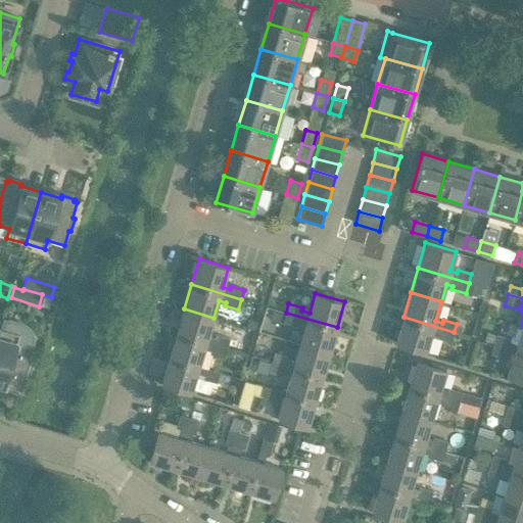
[(177,333),(227,348),(229,339),(217,336),(216,339),(207,336),(214,318),(184,308),(177,333)]
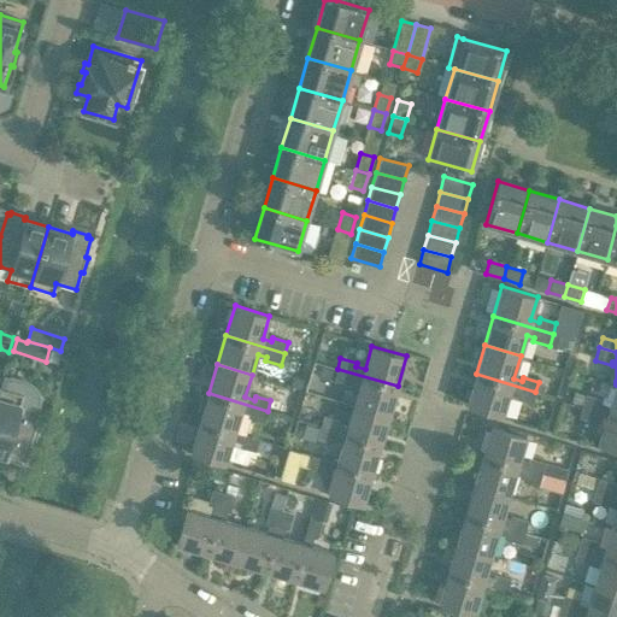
[(398,386),(338,369),(334,381),(350,386),(351,382),(360,385),(354,405),(389,415),(398,386)]
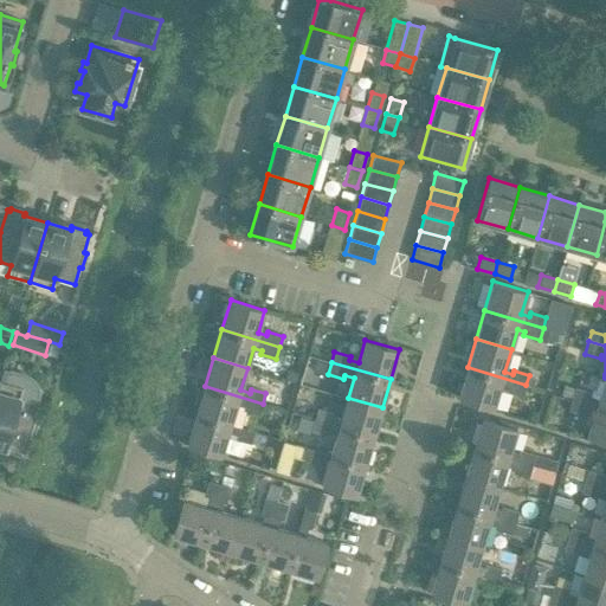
[(526,385),(468,367),(459,397),(494,407),(500,386),(508,388),(507,393),(522,398),(526,385)]
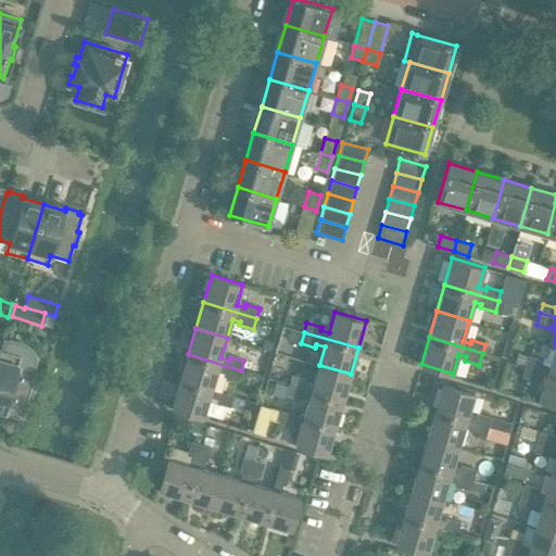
[(0,350),(0,408),(5,411),(4,413),(17,417),(19,415),(22,415),(27,400),(29,400),(34,387),(30,386),(36,369),(34,369),(34,367),(35,366),(36,364),(36,363),(36,361),(36,358),(36,357),(36,355),(35,354),(35,352),(34,351),(33,349),(32,348),(30,346),(28,345),(27,344),(25,343),(9,339),(9,340),(3,339),(0,349),(0,350)]
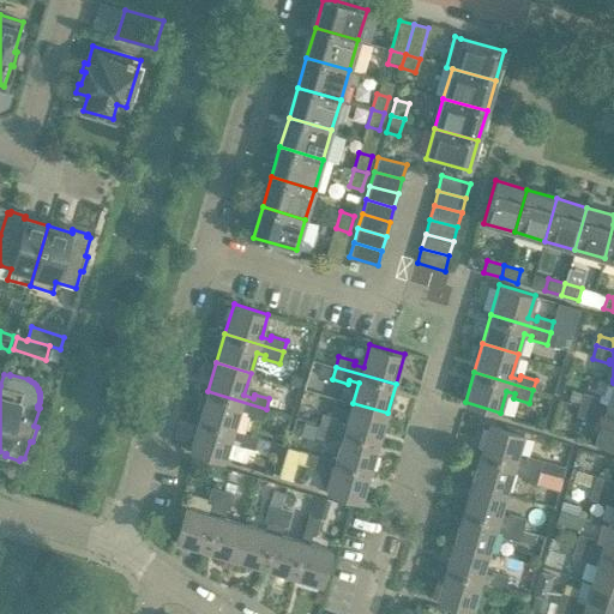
[(536,380),(533,390),(541,392),(543,383),(536,380)]
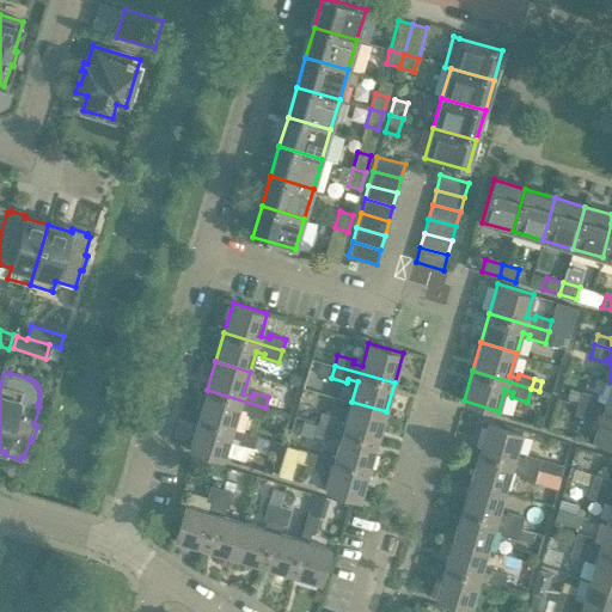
[(577,402),(611,411),(611,380),(611,381),(605,403),(595,401),(597,397),(580,392),(577,402)]
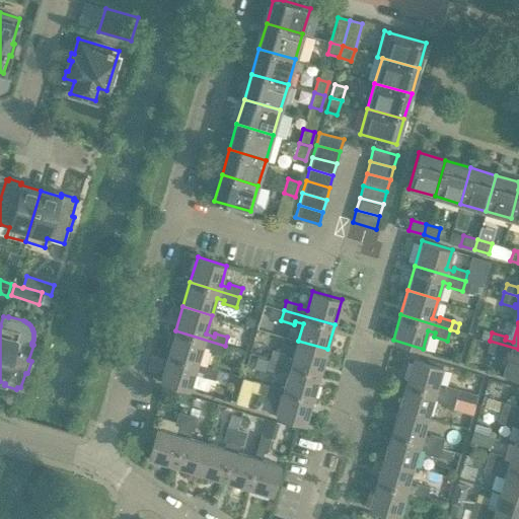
[(222,356),(225,346),(175,330),(168,356),(198,364),(203,347),(209,349),(208,352),(222,356)]
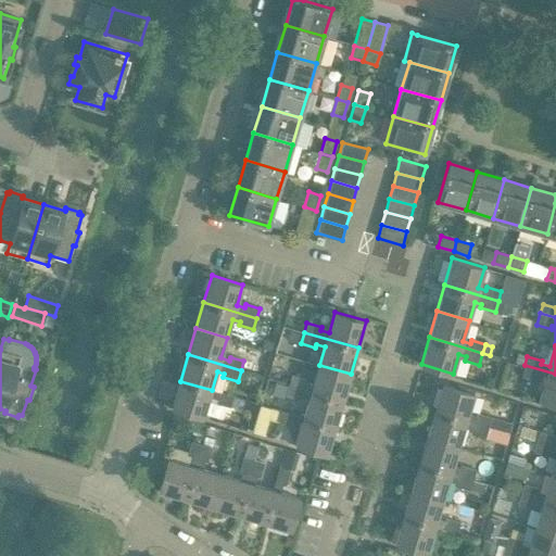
[(351,374),(319,365),(314,386),(304,382),(305,379),(291,375),(288,384),(343,401),(351,374)]
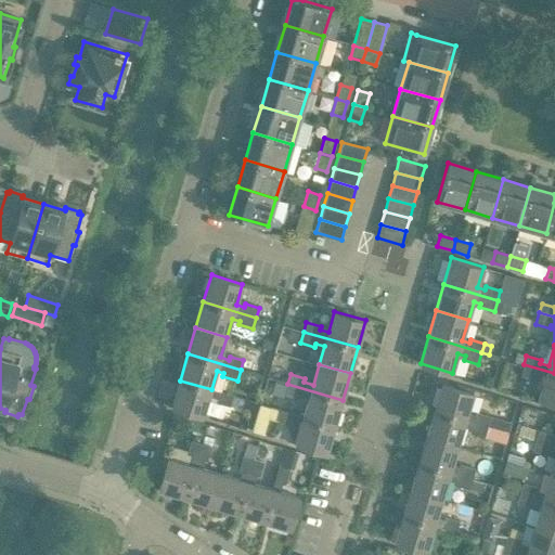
[(554,373),(524,364),(520,376),(534,381),(536,377),(544,379),(539,398),(554,402),(554,373)]
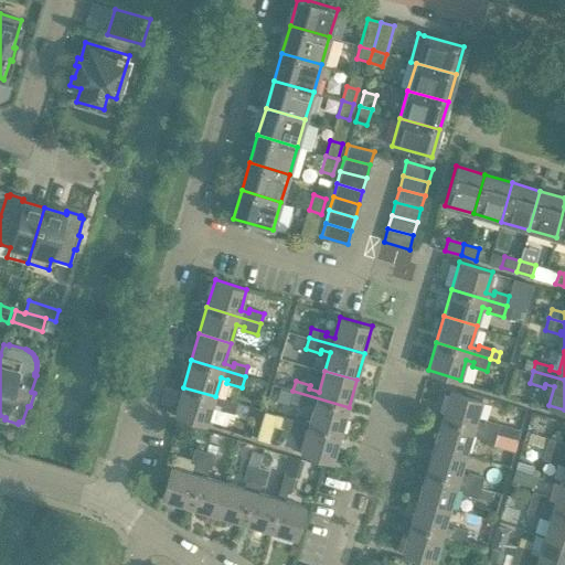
[(237,403),(215,396),(183,387),(174,414),(206,424),(213,404),(220,406),(219,409),(234,414),(237,403)]
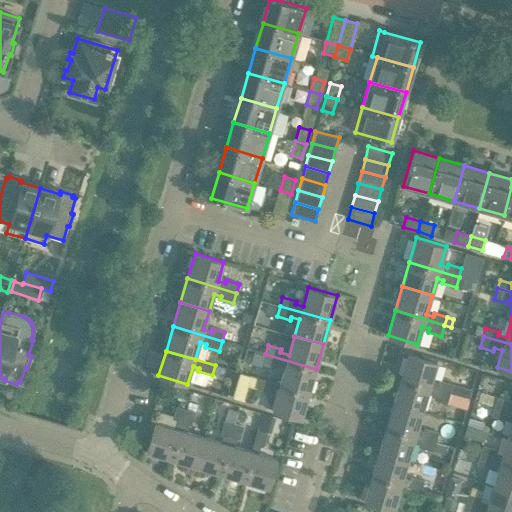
[(400,378),(449,393),(452,384),(439,380),(438,383),(432,382),(437,362),(407,353),(400,378)]
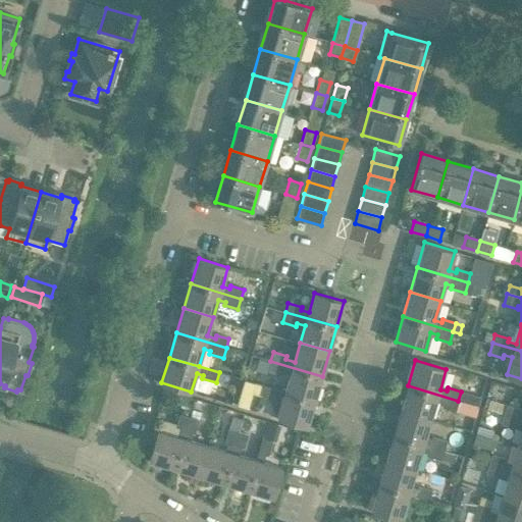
[(322,376),(270,361),(267,371),(281,375),(282,372),(291,375),(285,392),(315,401),(322,376)]
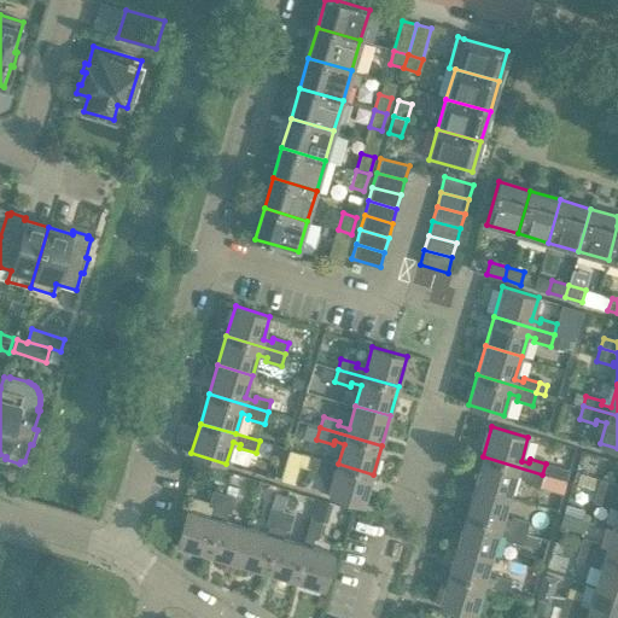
[(373,474),(338,464),(338,465),(312,456),(308,468),(325,473),(325,470),(336,473),(330,494),(363,505),(373,474)]
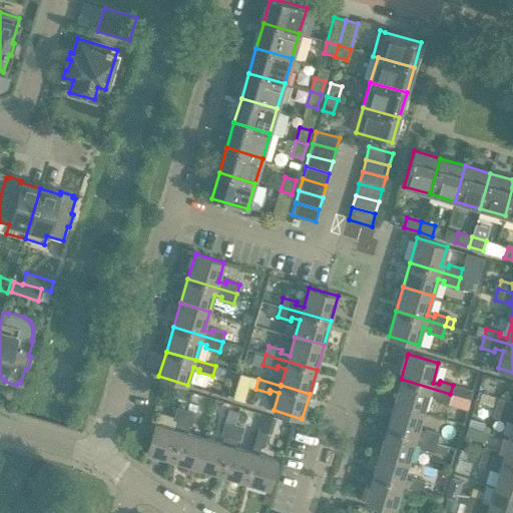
[(450,394),(401,379),(394,403),(424,412),(429,395),(435,397),(434,400),(447,404),(450,394)]
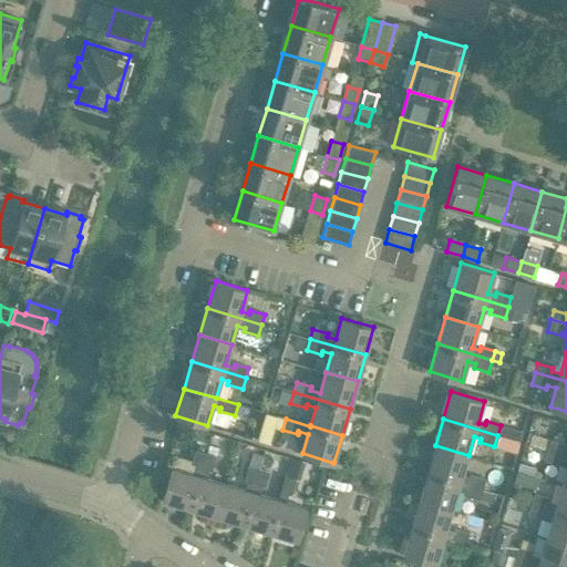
[(496,447),(515,453),(519,441),(500,435),(496,447)]
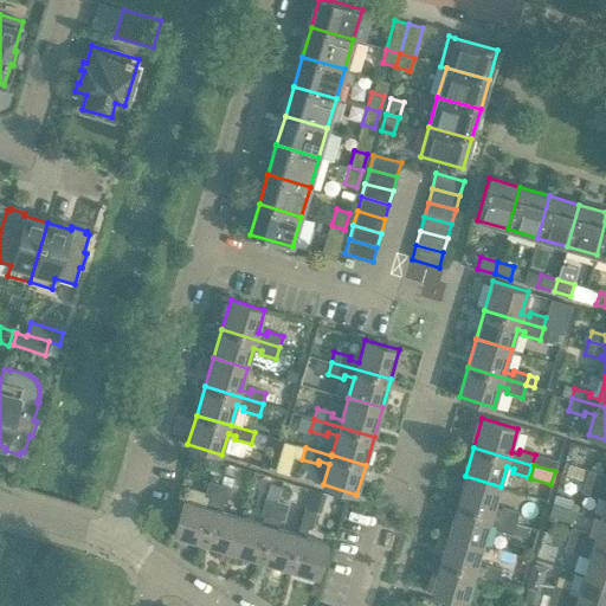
[(585,481),(605,487),(605,479),(603,478),(604,475),(587,470),(585,481)]
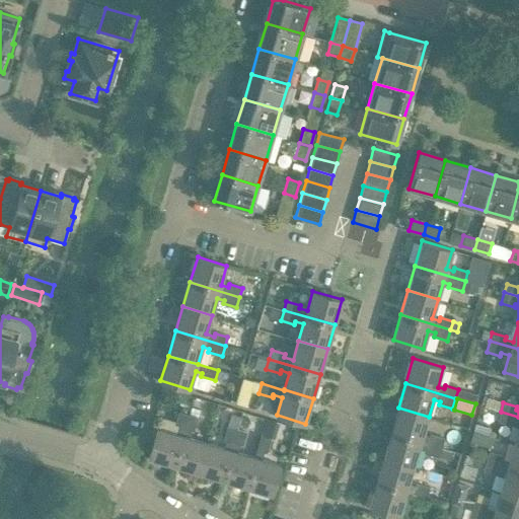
[(429,417),(398,408),(391,433),(441,447),(443,439),(430,435),(429,438),(423,436),(429,417)]
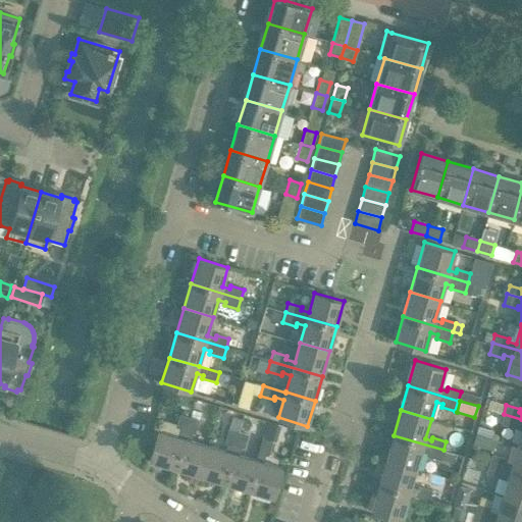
[(174,467),(189,417),(178,414),(174,428),(177,429),(175,435),(158,429),(149,460),(174,467)]
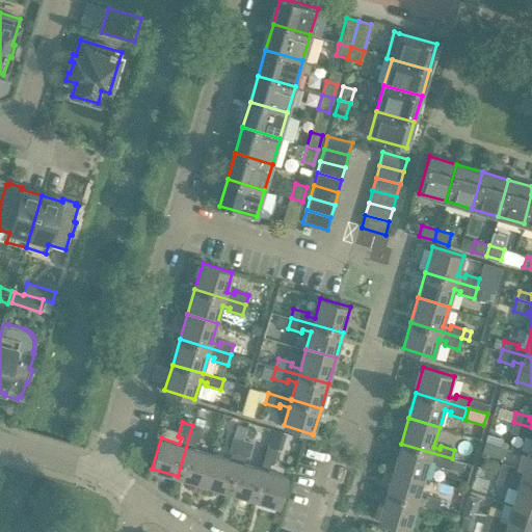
[(531,427),(513,422),(510,433),(524,436),(525,433),(531,435),(531,436),(527,453),(531,454),(531,427)]
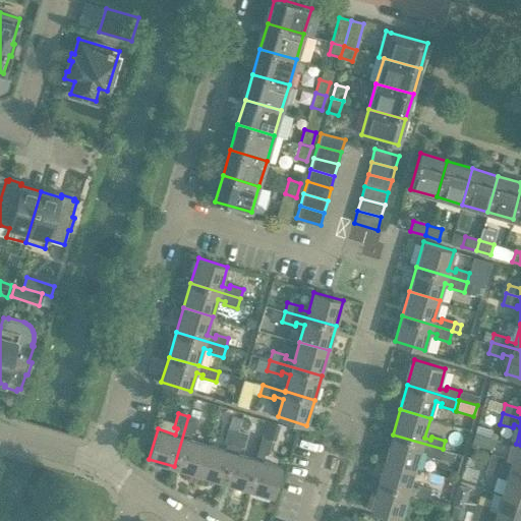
[(198,474),(208,444),(189,439),(190,432),(193,432),(197,419),(188,416),(174,466),(198,474)]
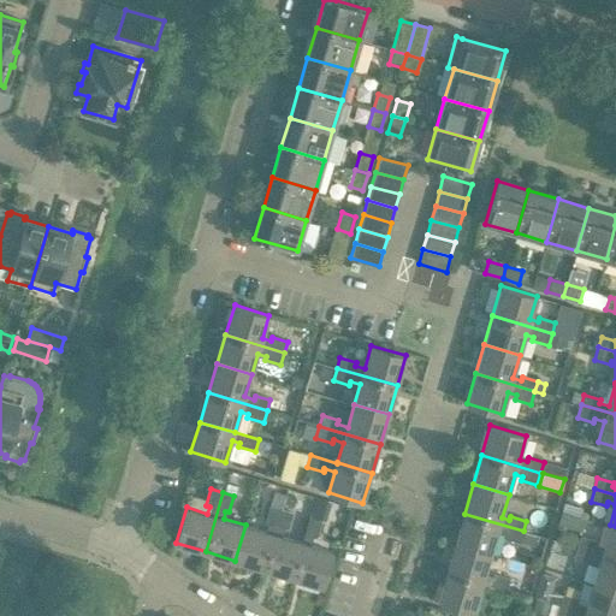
[(264,569),(282,510),(270,507),(265,522),(267,523),(266,531),(246,525),(235,561),(264,569)]
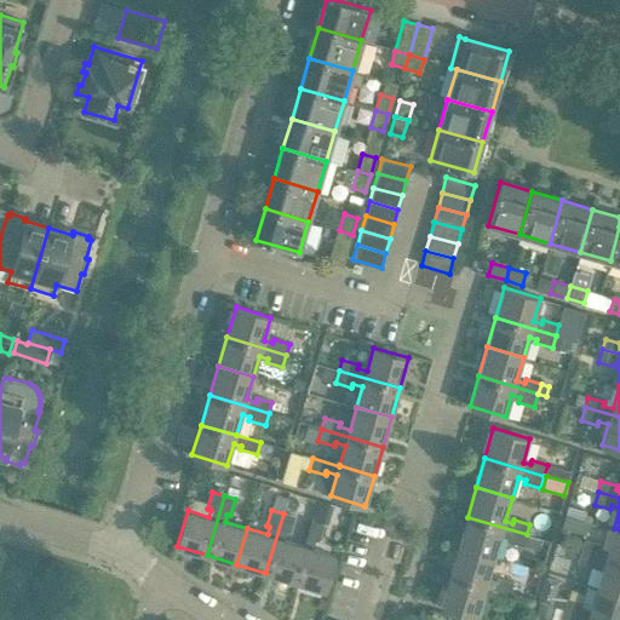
[(294,581),(313,522),(311,522),(304,545),(283,539),(286,532),(290,533),(294,517),(283,514),(265,573),(294,581)]
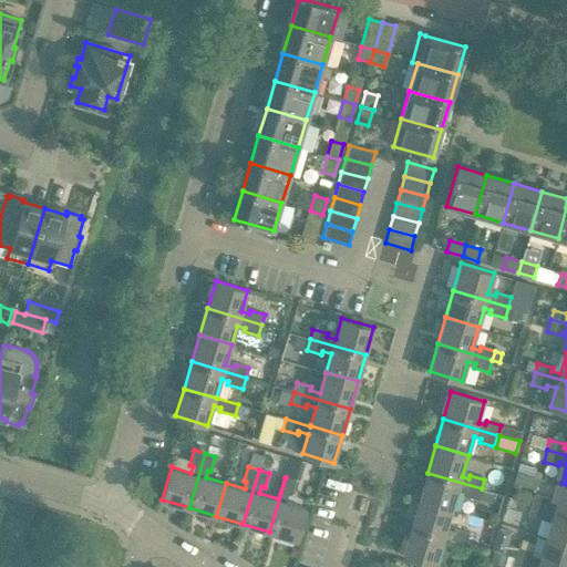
[(482,488),(428,473),(419,500),(453,509),(459,491),(465,492),(464,495),(478,500),(482,488)]
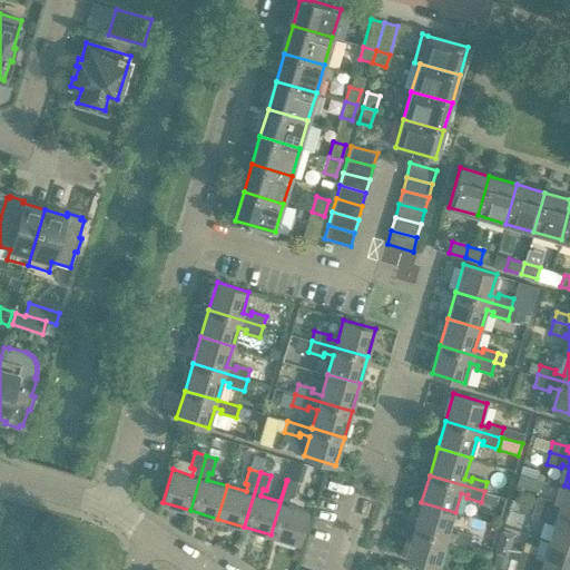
[(287,480),(271,534),(298,543),(308,510),(287,503),(290,497),(292,498),(296,483),(287,480)]
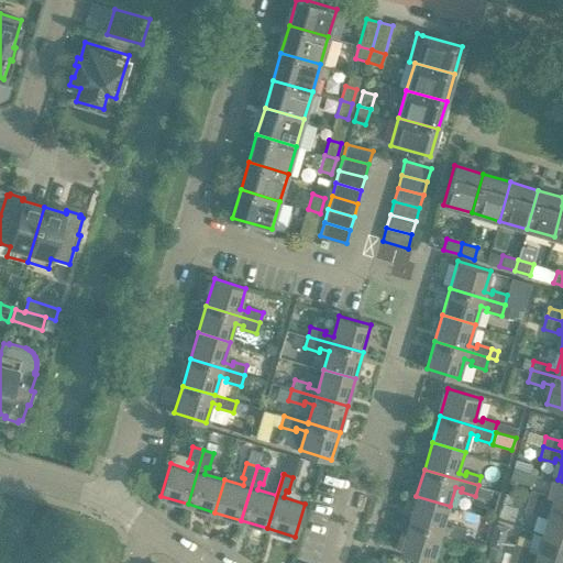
[(562,481),(558,479),(552,500),(543,498),(544,495),(530,490),(527,499),(562,510),(562,481)]
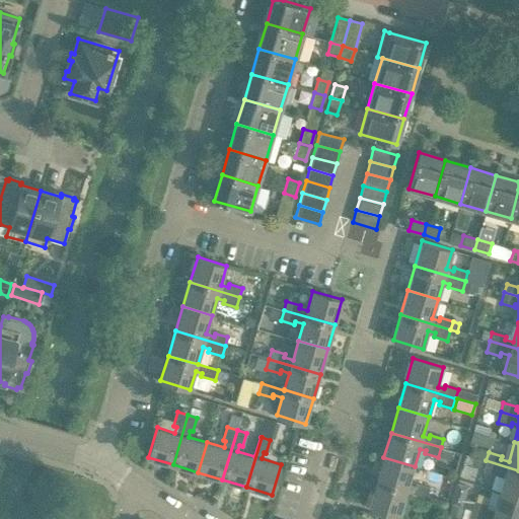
[(415,466),(383,457),(376,482),(426,496),(429,488),(416,484),(415,487),(409,485),(415,466)]
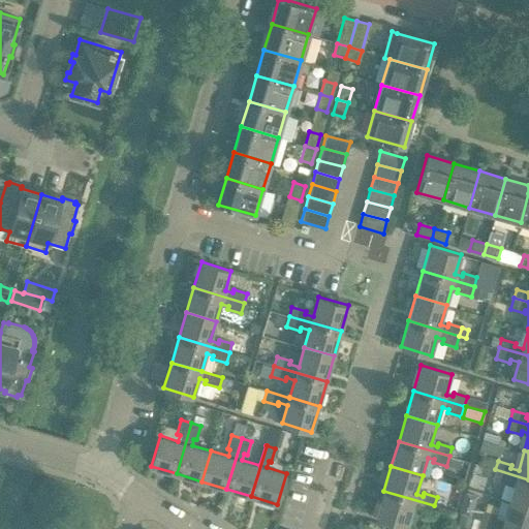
[(528,479),(495,469),(492,480),(505,485),(506,481),(515,484),(509,501),(528,506),(528,479)]
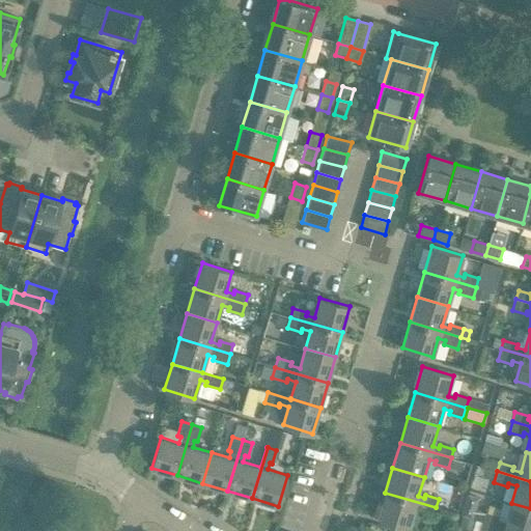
[(436,507),(385,493),(378,519),(409,528),(415,506),(421,508),(419,514),(432,519),(436,507)]
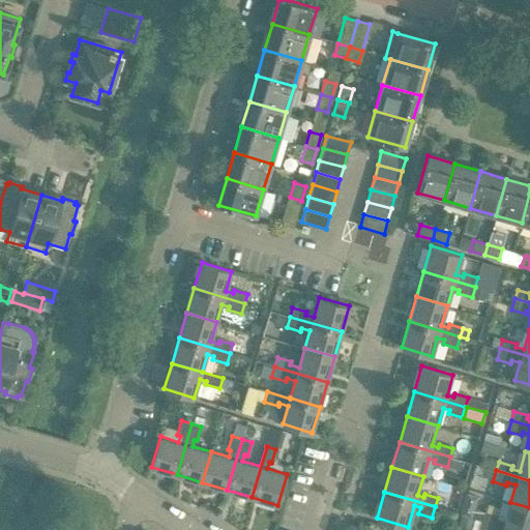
[(529,529),(529,507),(510,502),(504,521),(497,519),(497,516),(483,511),(481,520),(516,529),(529,529)]
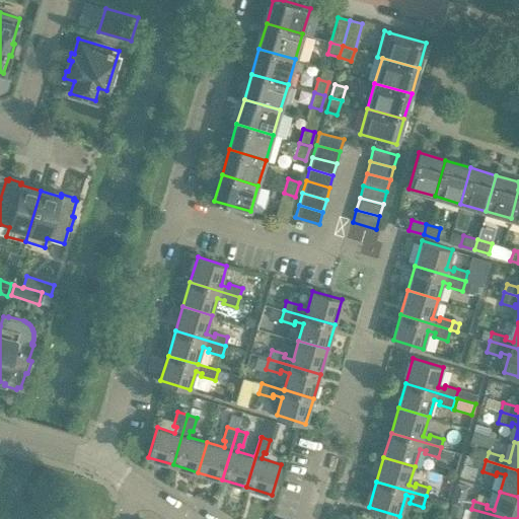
[(505,518),(471,509),(467,518),(505,518)]
